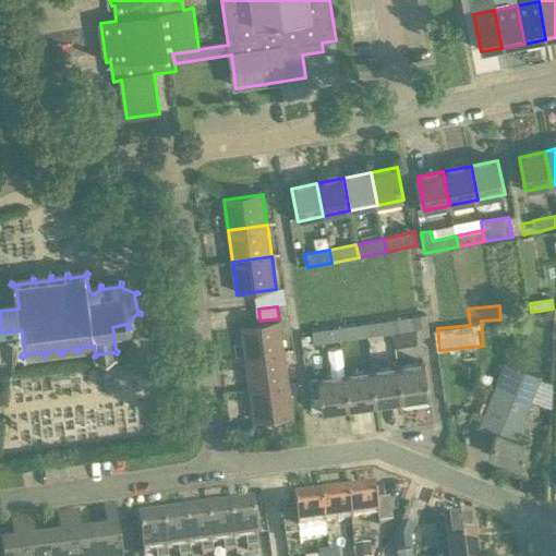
[(415,331),(430,329),(427,315),(390,322),(391,335),(394,335),(415,331)]
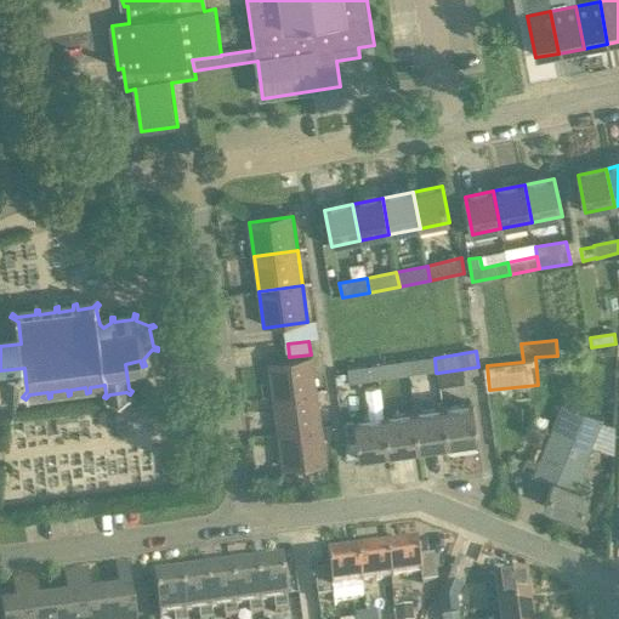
[(268,364),(274,401),(318,395),(312,358),(268,364)]
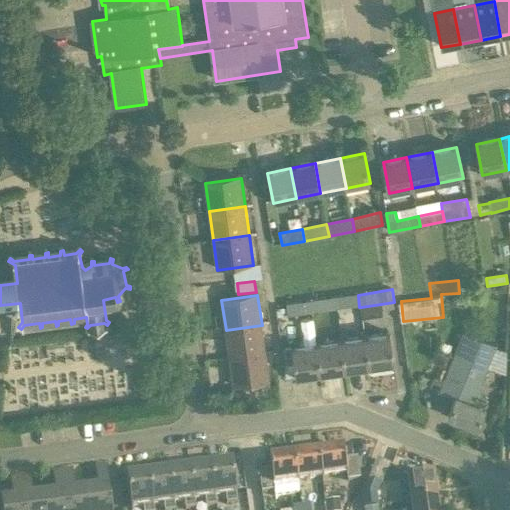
[(334,298),(336,311),(359,307),(358,295),(334,298)]
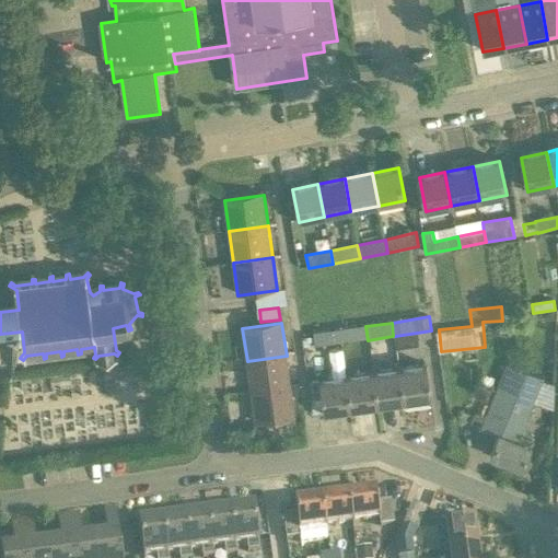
[(365,326),(338,330),(339,344),(368,340),(365,326)]
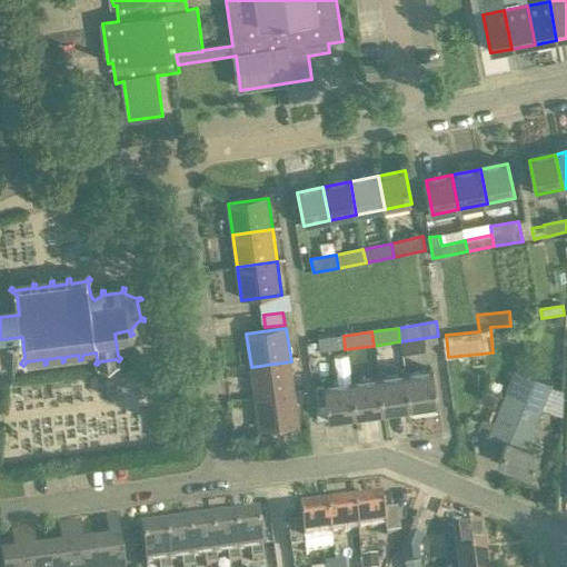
[(345,349),(344,336),(318,339),(320,352),(345,349)]
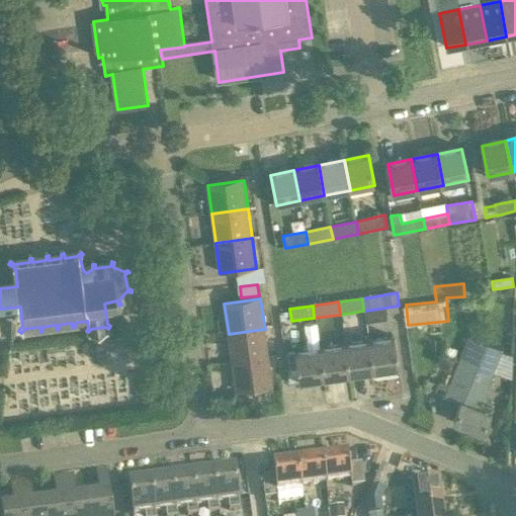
[(269,356),(265,329),(229,334),(233,361),(269,356)]
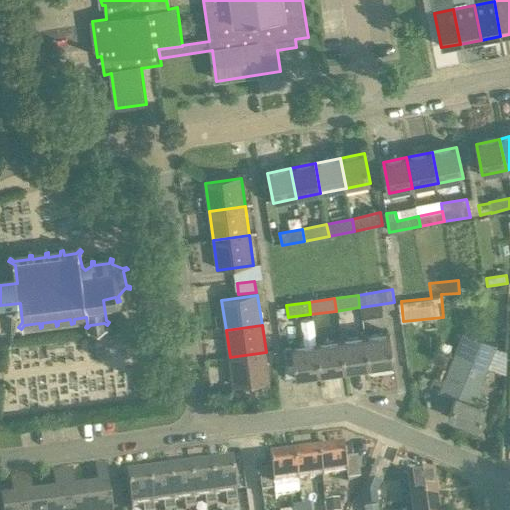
[(390,333),(363,337),(366,368),(394,364),(390,333)]
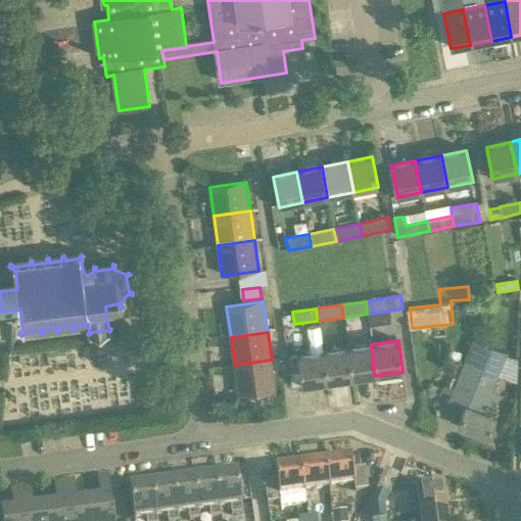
[(487,438),(495,418),(495,417),(499,410),(487,405),(507,354),(474,340),(450,401),(466,408),(458,426),(487,438)]
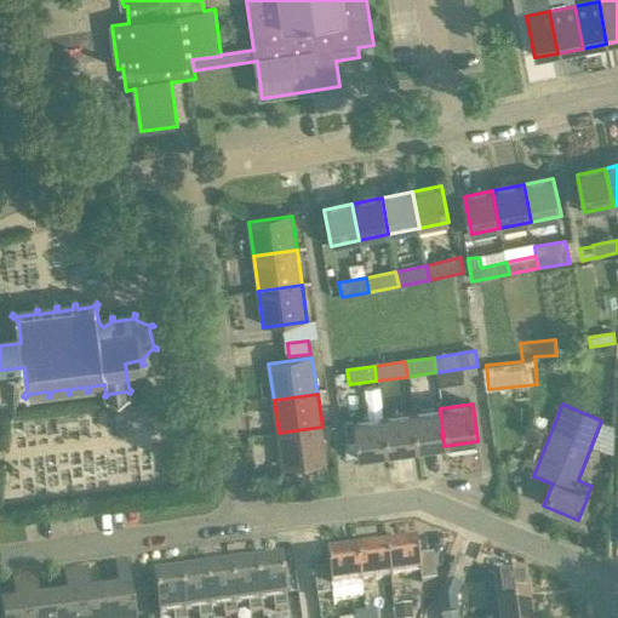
[(440,408),(412,413),(417,450),(444,446),(440,408)]
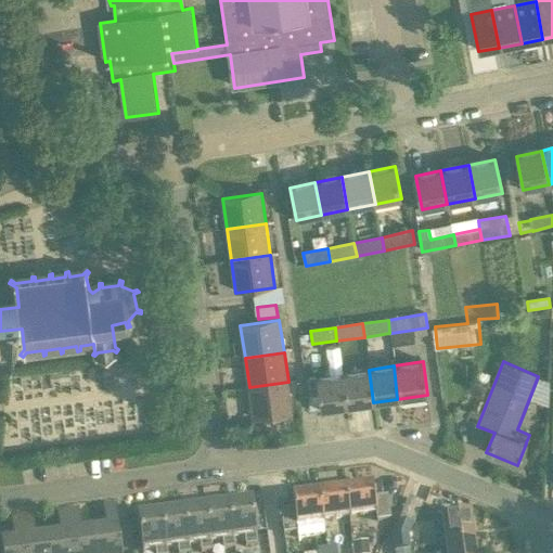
[(369,370),(341,374),(346,407),(373,402),(369,370)]
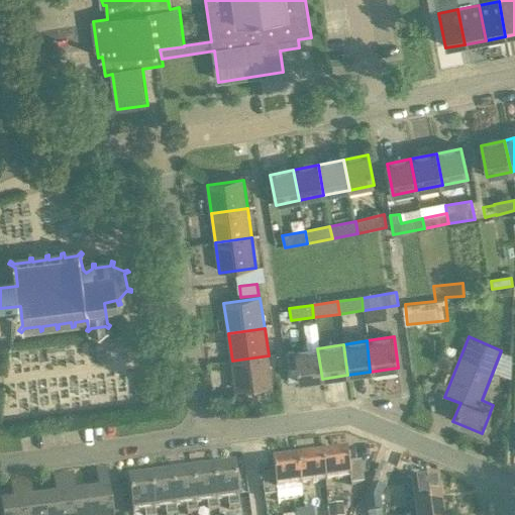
[(322,379),(317,348),(294,351),(299,383),(322,379)]
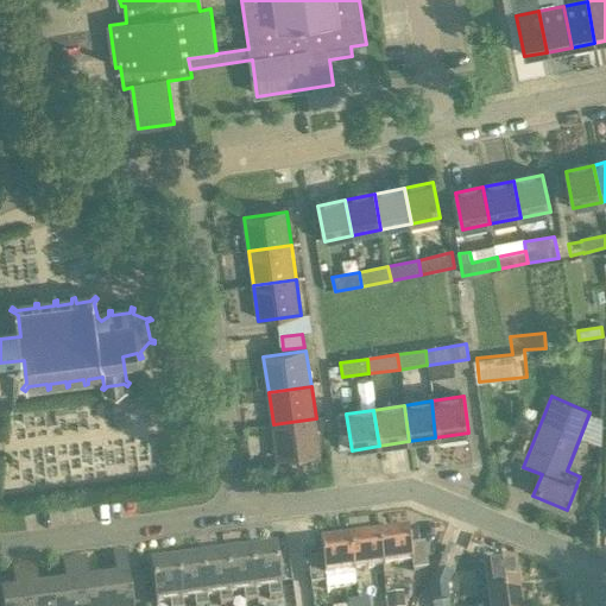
[(530,435),(535,423),(519,417),(515,429),(530,435)]
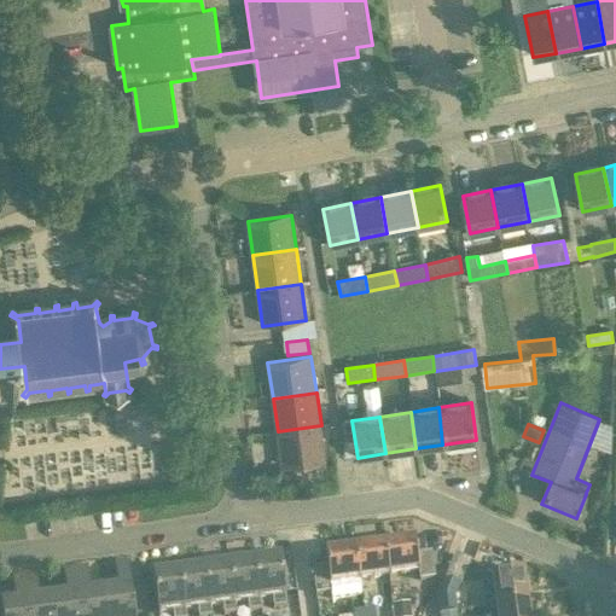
[(326,462),(321,425),(278,431),(283,468),(326,462)]
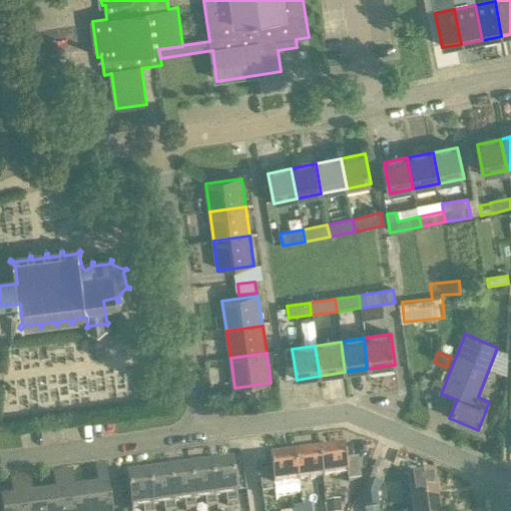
[(146,396),(154,396),(152,383),(145,384),(146,396)]
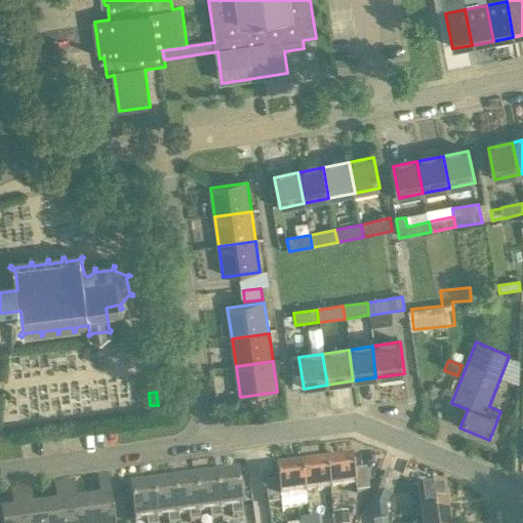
[(354,463),(326,466),(330,493),(356,489),(357,496),(370,494),(368,473),(356,475),(354,463)]
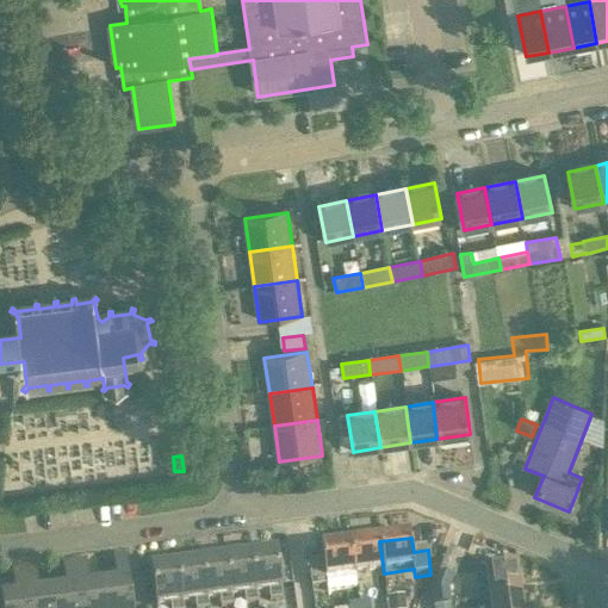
[(379,541),(351,545),(355,577),(384,574),(379,541)]
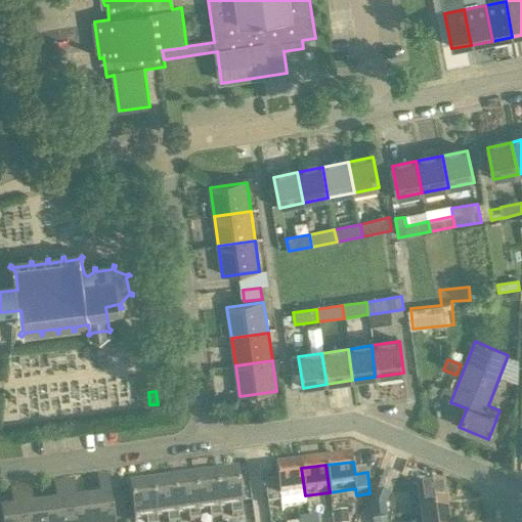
[(281,498),(305,495),(301,468),(276,472),(278,484),(265,486),(269,508),(283,506),(281,498)]
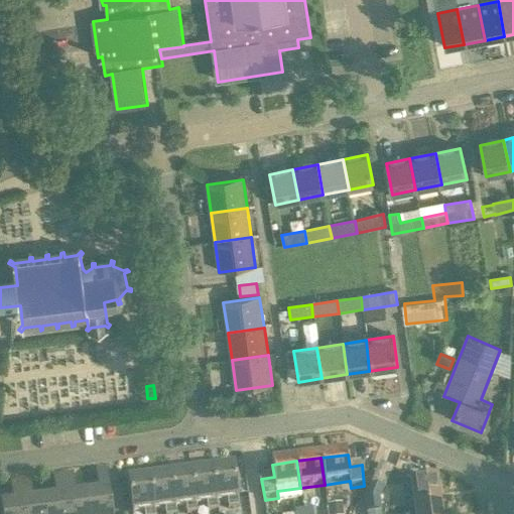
[(212,466),(213,472),(217,506),(219,506),(228,504),(230,511),(240,510),(239,503),(235,469),(223,471),(222,465),(212,466)]
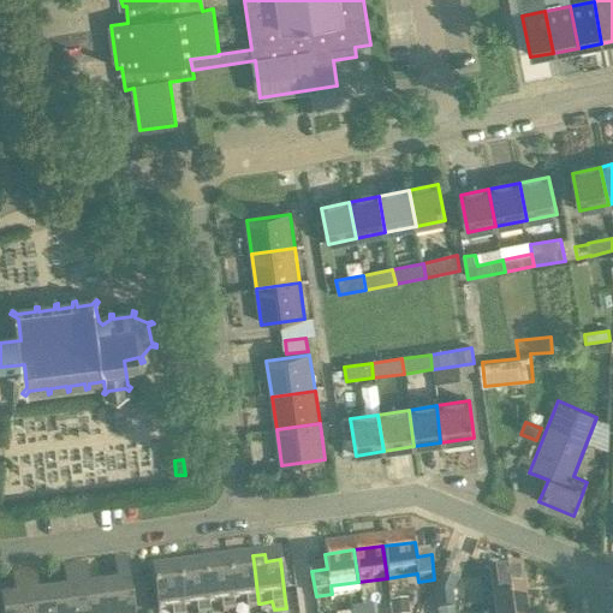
[(240,565),(240,558),(228,559),(228,566),(234,607),(236,607),(248,605),(249,612),(261,612),(261,603),(259,603),(254,563),(240,565)]
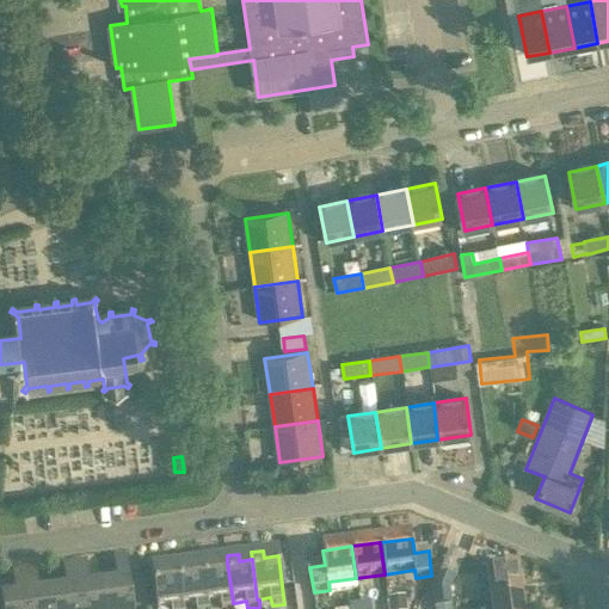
[(203,566),(208,606),(209,606),(221,604),(222,608),(235,608),(234,603),(233,603),(227,563),(215,565),(214,557),(202,558),(203,566)]
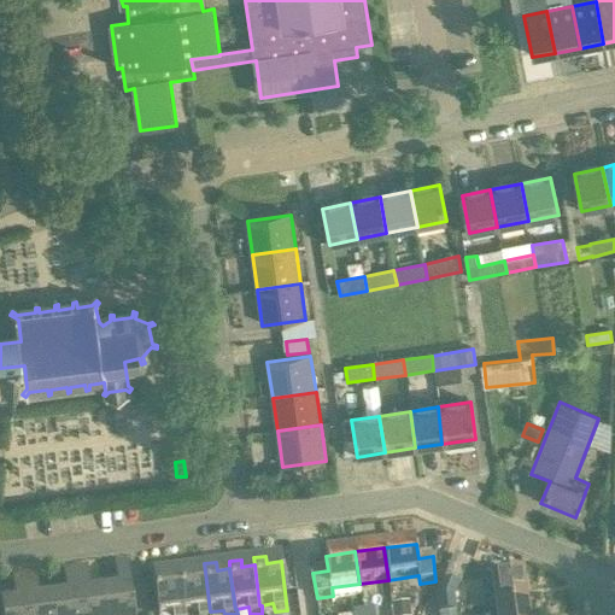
[(135,614),(129,566),(115,568),(118,591),(104,593),(106,614),(135,614)]
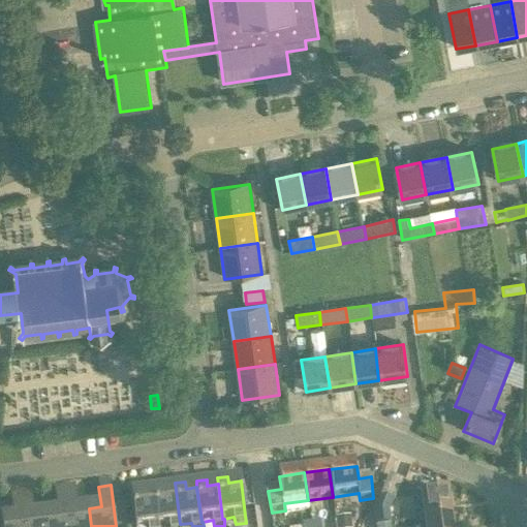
[(153,486),(154,493),(159,526),(171,526),(181,526),(181,524),(180,524),(176,490),(164,491),(163,485),(153,486)]
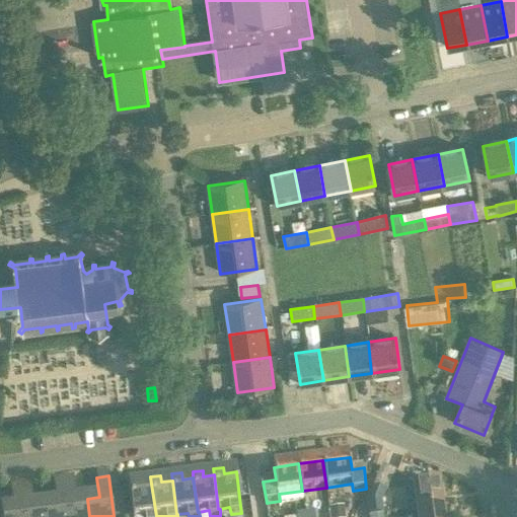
[(140,485),(140,478),(130,479),(131,486),(130,487),(134,516),(156,516),(151,484),(140,485)]
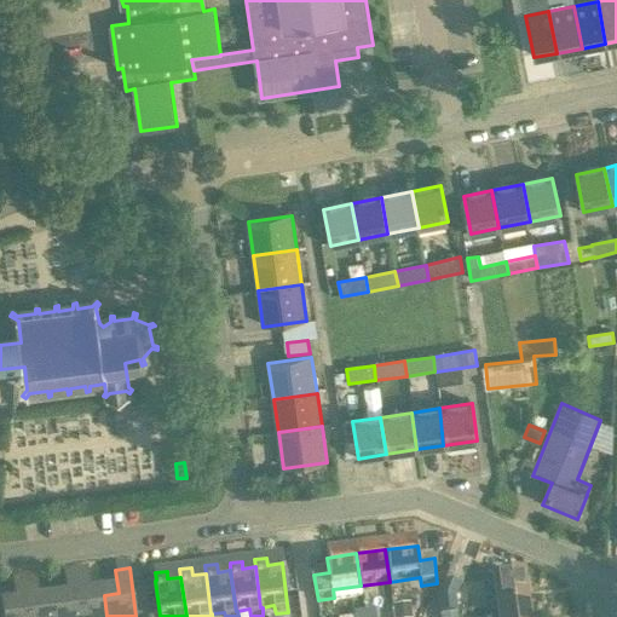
[(90,572),(75,575),(81,616),(107,616),(104,595),(93,597),(90,572)]
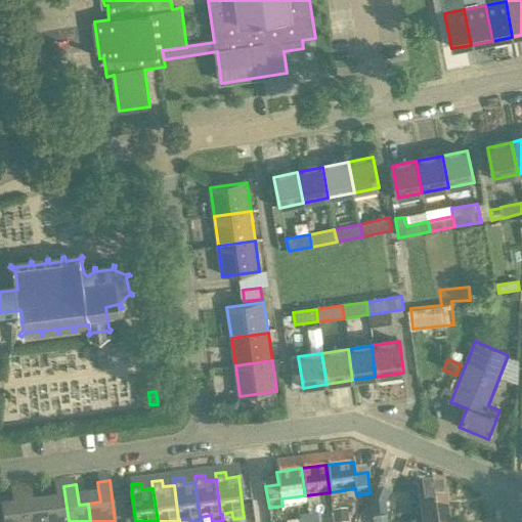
[(45,509),(46,521),(69,521),(63,486),(54,487),(57,508),(45,509)]
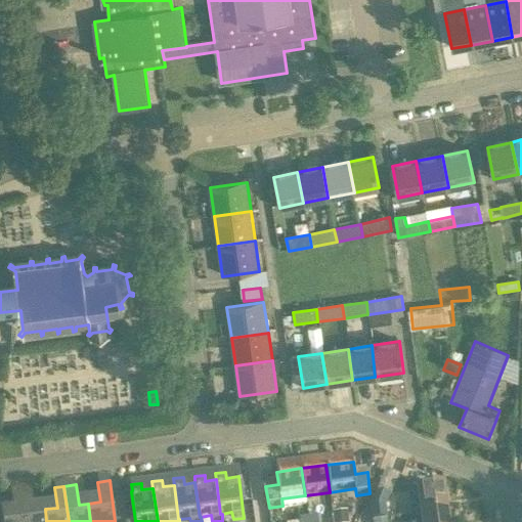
[(418,492),(422,518),(448,514),(444,488),(418,492)]
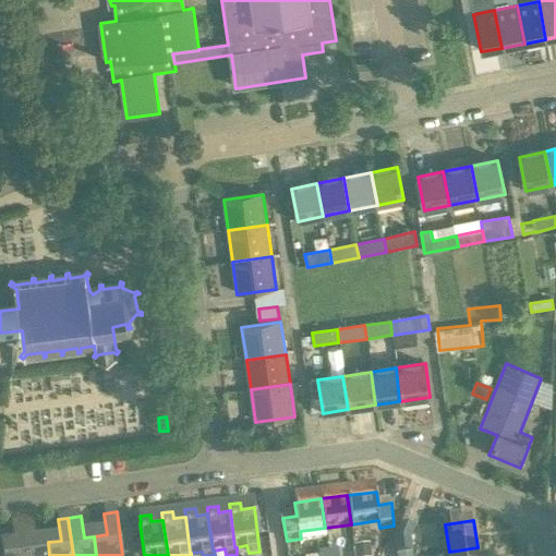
[(35,522),(20,524),(24,555),(49,555),(48,542),(37,544),(35,522)]
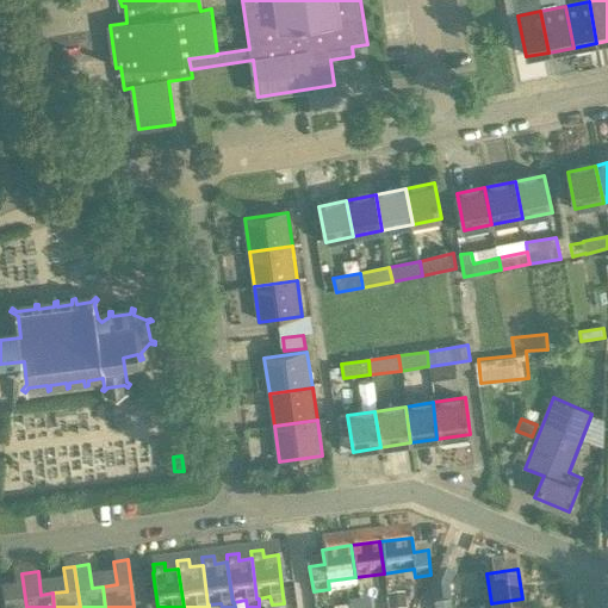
[(26,607),(22,574),(12,575),(14,597),(1,600),(1,601),(0,600),(0,607),(26,607)]
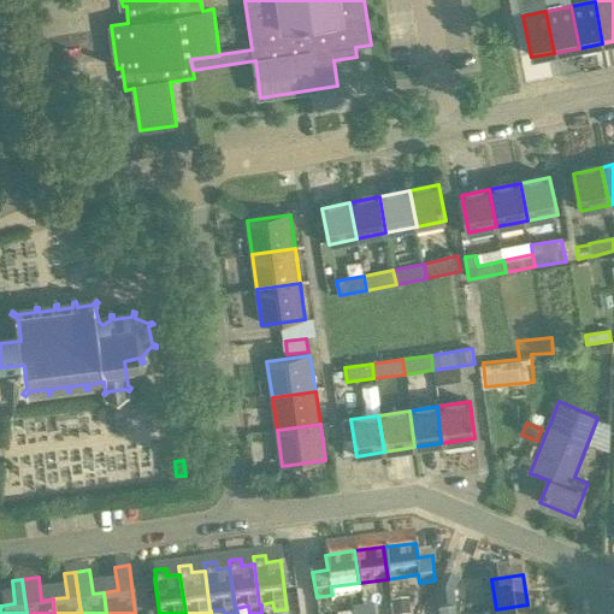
[(458,613),(455,598),(436,601),(438,613),(458,613)]
